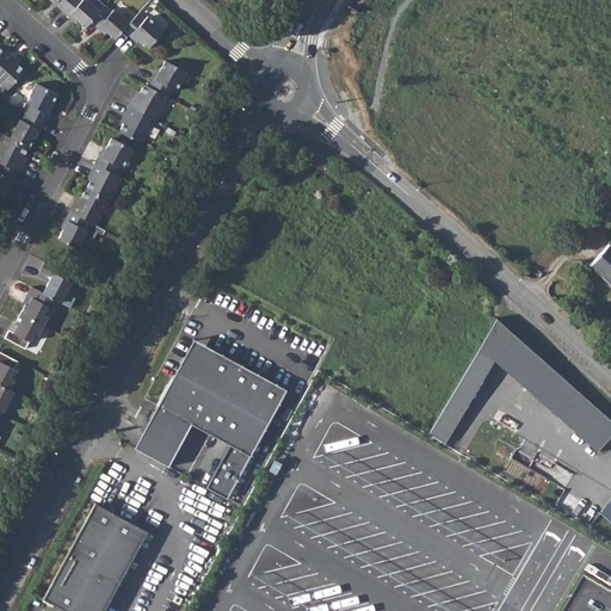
[(54,4),(61,10),(69,0),(54,0),(56,1),(54,4)]
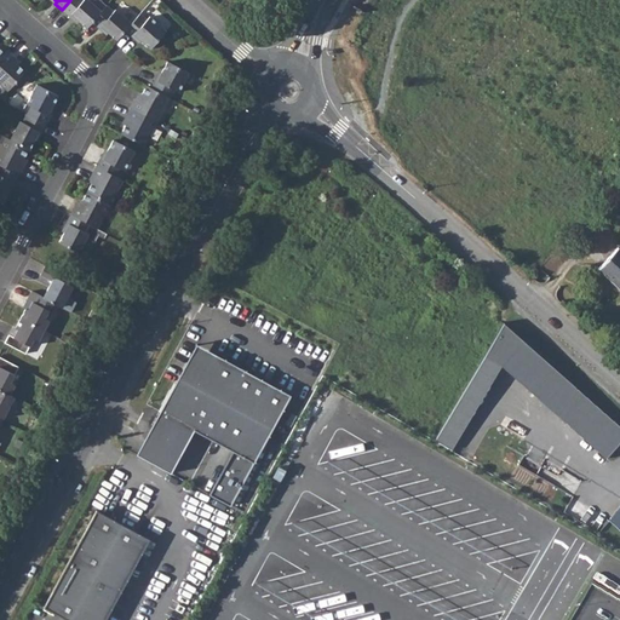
[(70,0),(62,10),(69,17),(72,15),(86,28),(92,22),(101,11),(87,0),(70,0)]
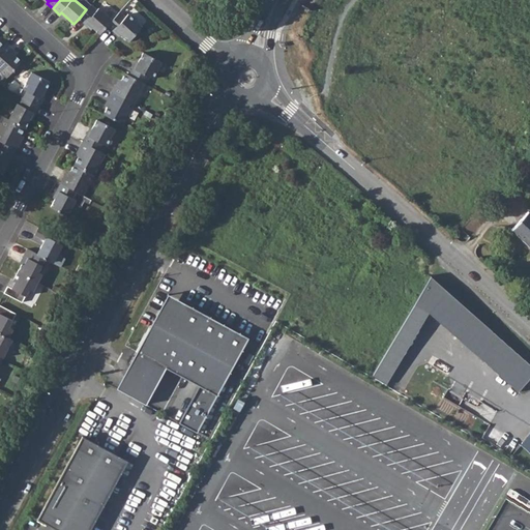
[(86,9),(79,19),(85,25),(86,23),(99,34),(107,26),(112,20),(98,8),(96,9),(91,4),(86,9)]
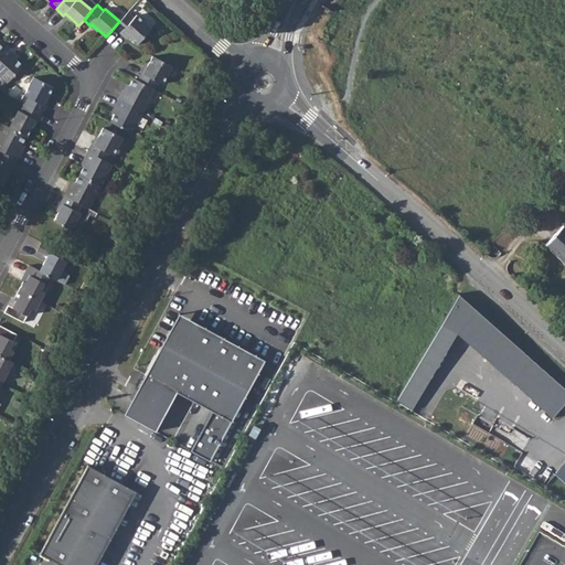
[(119,21),(114,28),(120,33),(123,32),(137,44),(151,28),(136,14),(134,18),(127,12),(119,21)]
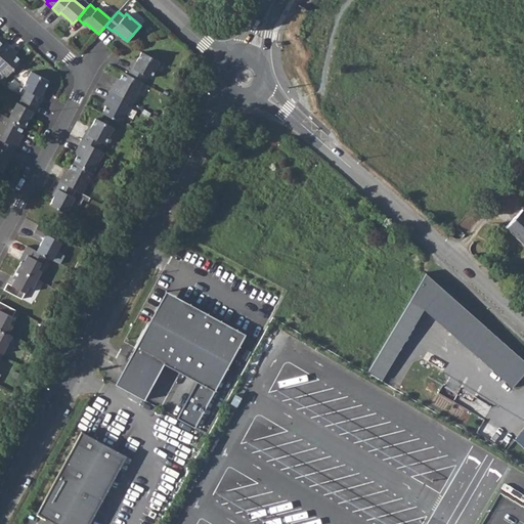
[(12,48),(6,42),(4,45),(0,49),(0,71),(6,77),(20,60),(15,55),(10,51),(12,48)]
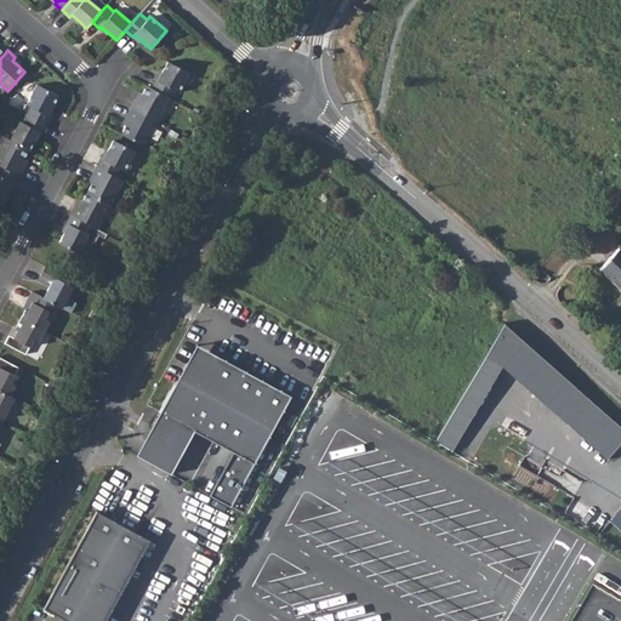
[(155,79),(151,87),(170,98),(175,90),(178,92),(189,73),(167,62),(158,80),(155,79)]
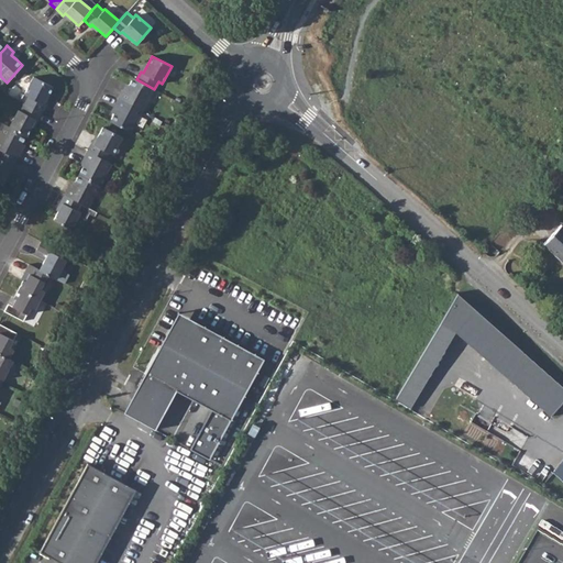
[(28,96),(23,103),(42,113),(46,106),(44,103),(52,88),(34,78),(25,95),(28,96)]
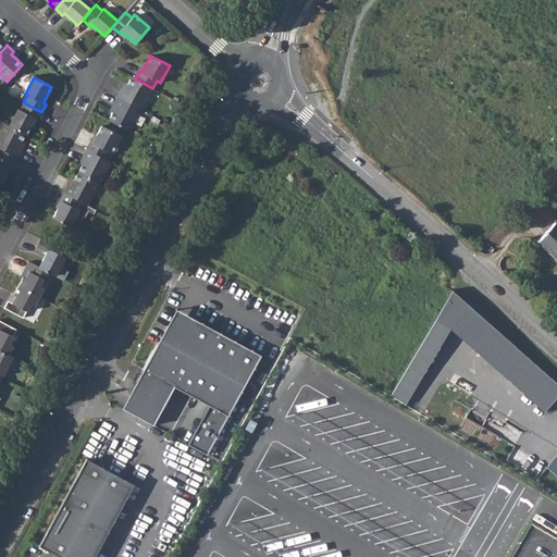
[(121,88),(116,97),(141,109),(152,88),(135,78),(132,77),(127,85),(124,90),(121,88)]
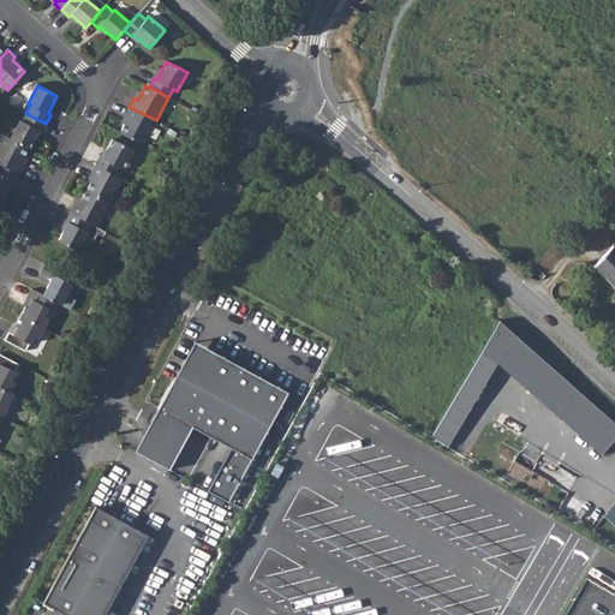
[(124,124),(120,132),(143,144),(156,120),(129,107),(125,115),(127,118),(124,124)]
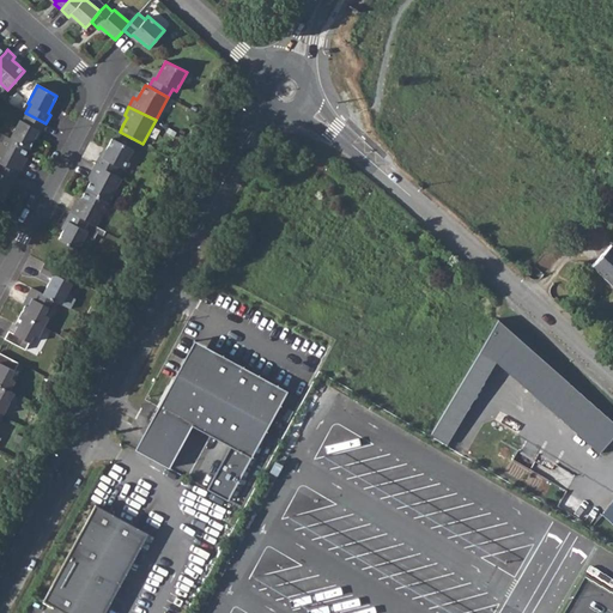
[(41,132),(46,123),(25,113),(22,121),(19,120),(10,138),(28,147),(29,149),(38,131),(41,132)]
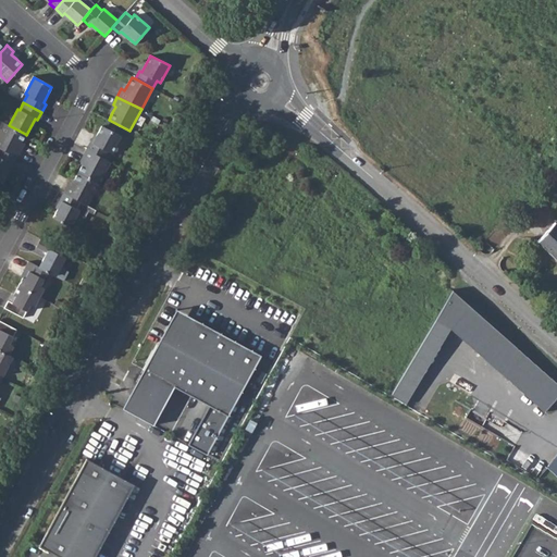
[(0,148),(17,158),(21,149),(19,148),(22,141),(25,134),(9,125),(4,123),(0,120),(0,148)]
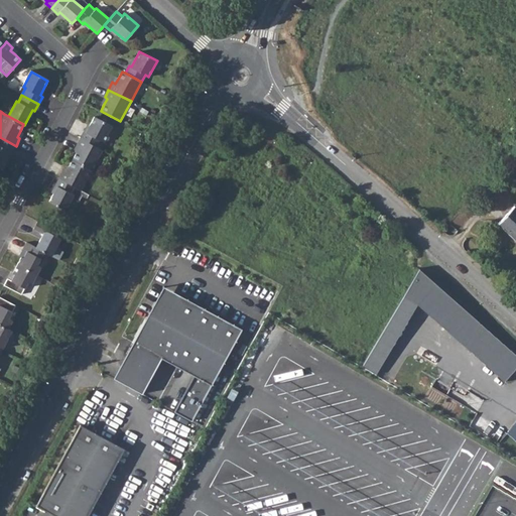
[(84,131),(80,138),(96,147),(100,140),(103,142),(112,126),(94,116),(86,132),(84,131)]
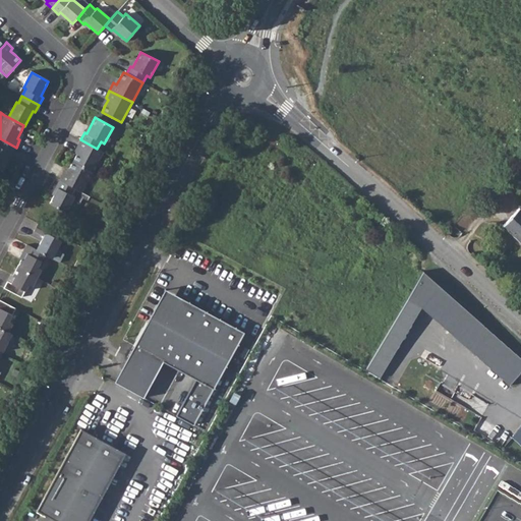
[(12,155),(16,148),(0,138),(0,168),(1,169),(10,154),(12,155)]
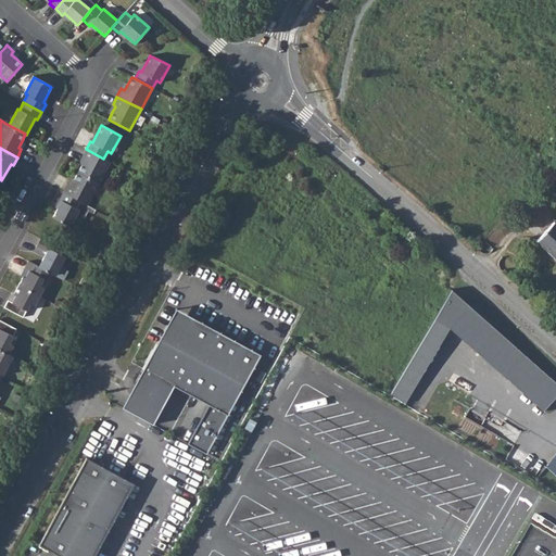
[(85,159),(77,172),(99,182),(110,162),(103,159),(86,149),(81,156),(85,159)]
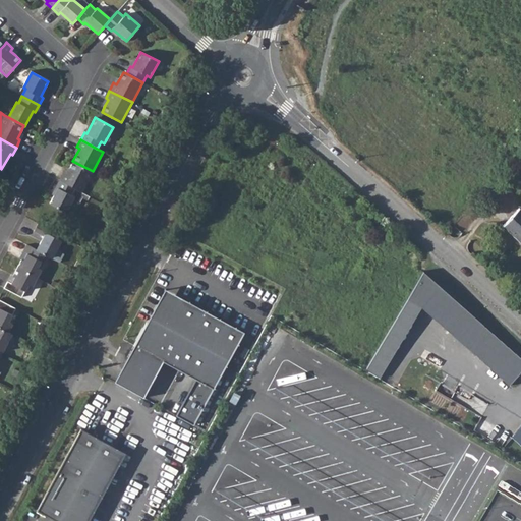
[(63,172),(59,180),(75,188),(81,191),(93,171),(72,161),(66,174),(63,172)]
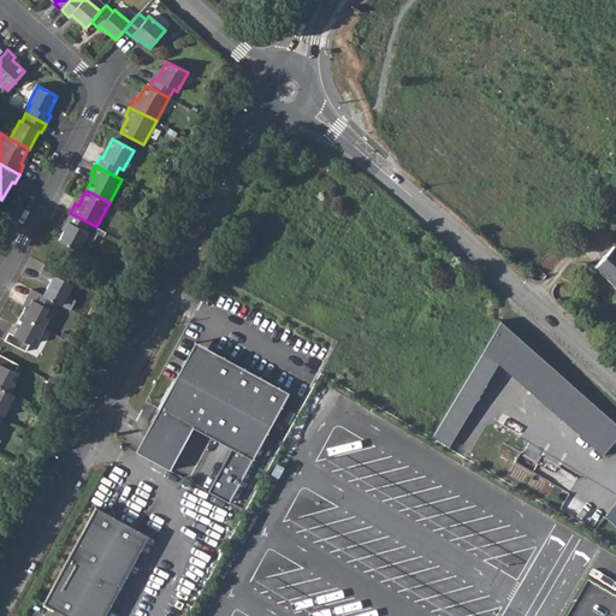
[(67,223),(58,241),(77,252),(88,232),(86,231),(89,223),(70,213),(65,221),(67,223)]
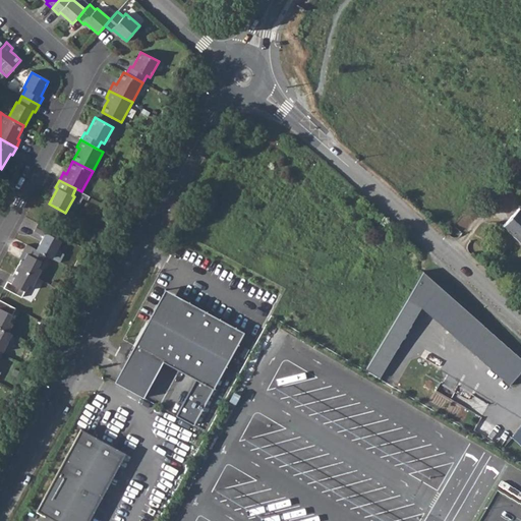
[(520,242),(520,209),(519,208),(503,225),(520,242)]
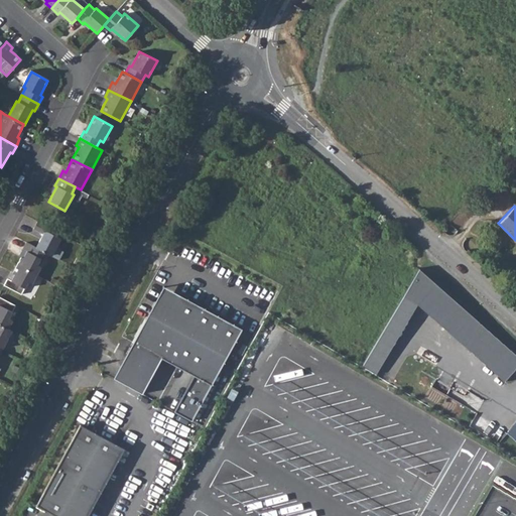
[(60,234),(37,221),(33,229),(43,234),(36,247),(43,251),(49,255),(53,247),(55,248),(60,238),(59,237),(60,234)]
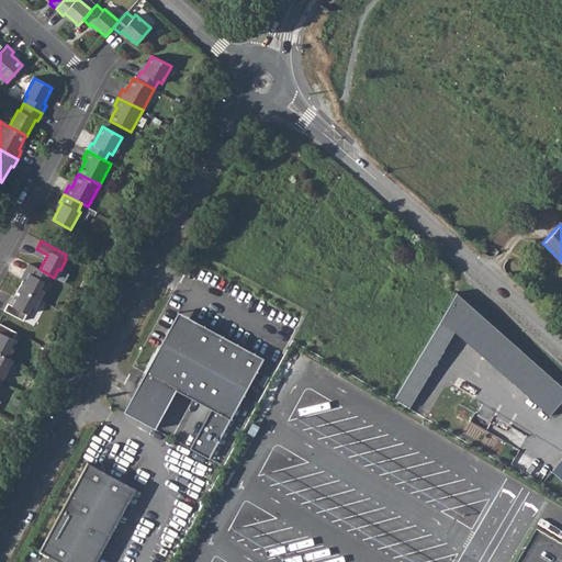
[(40,269),(29,263),(24,271),(29,273),(25,281),(23,279),(19,288),(40,300),(44,290),(40,288),(47,273),(40,269)]
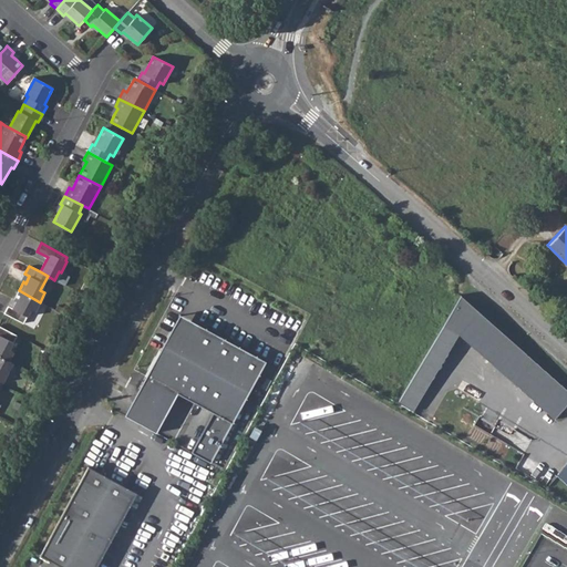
[(35,311),(40,302),(19,290),(13,299),(16,301),(12,308),(8,306),(3,313),(23,323),(31,309),(35,311)]
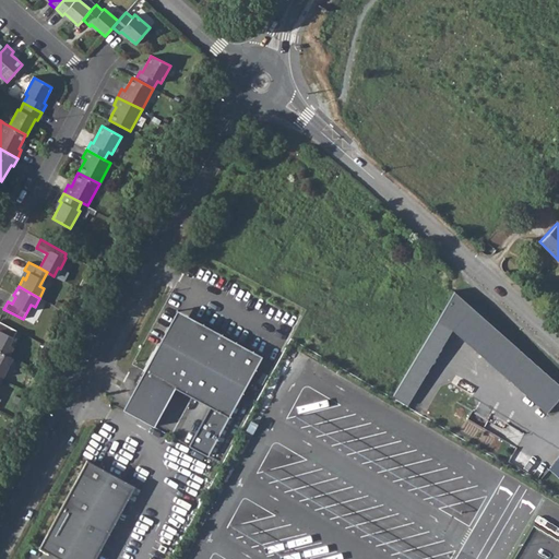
[(480,356),(547,413),(558,397),(558,382),(501,332),(454,290),(438,317),(454,326),(484,352),(480,356)]
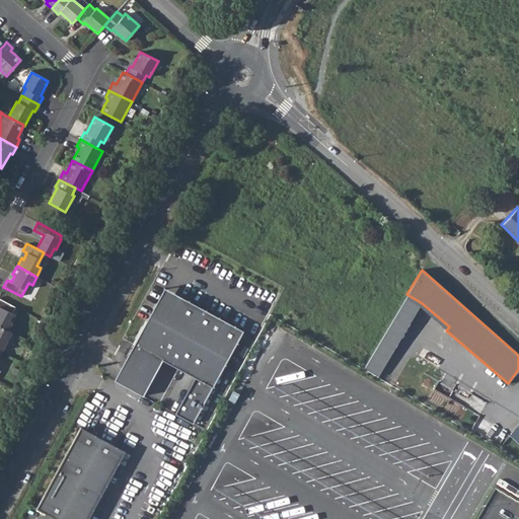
[(242,331),(163,289),(114,379),(142,394),(161,360),(194,378),(175,413),(193,422),(242,331)]
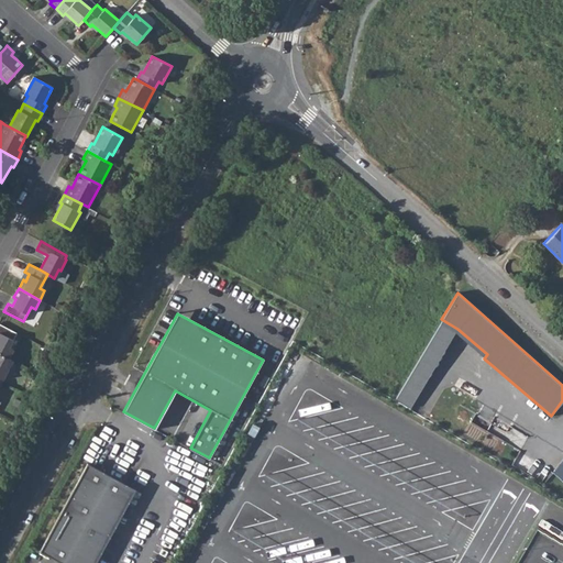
[(454,333),(484,359),(487,354),(457,329),(441,319),(398,394),(414,403),(454,333)]
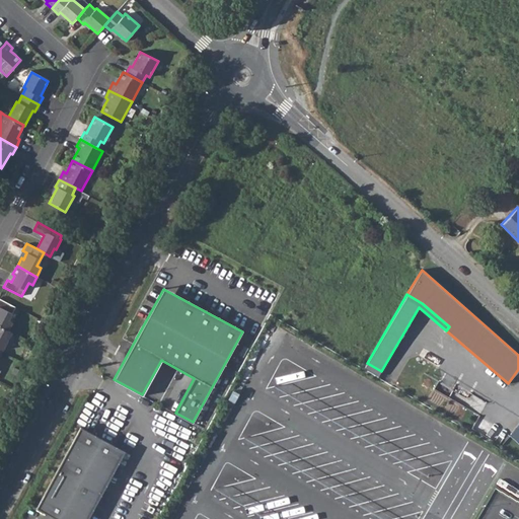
[(8,320),(15,306),(0,298),(0,325),(7,330),(11,322),(8,320)]
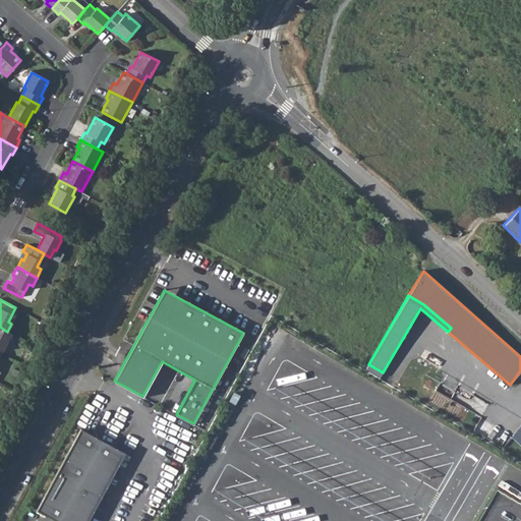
[(0,350),(0,351),(0,350),(2,351),(7,341),(5,341),(9,333),(7,332),(0,327),(0,350)]
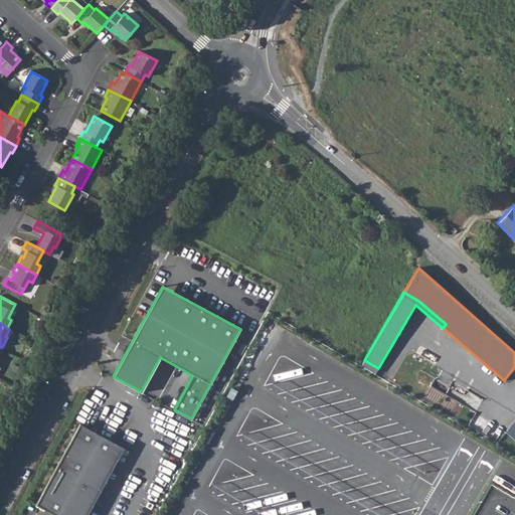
[(361,365),(375,373),(378,368),(364,360),(361,365)]
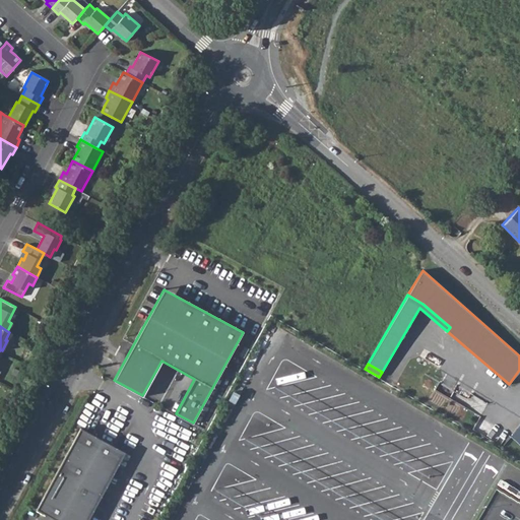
[(85,519),(123,451),(79,428),(37,508),(59,519),(85,519)]
